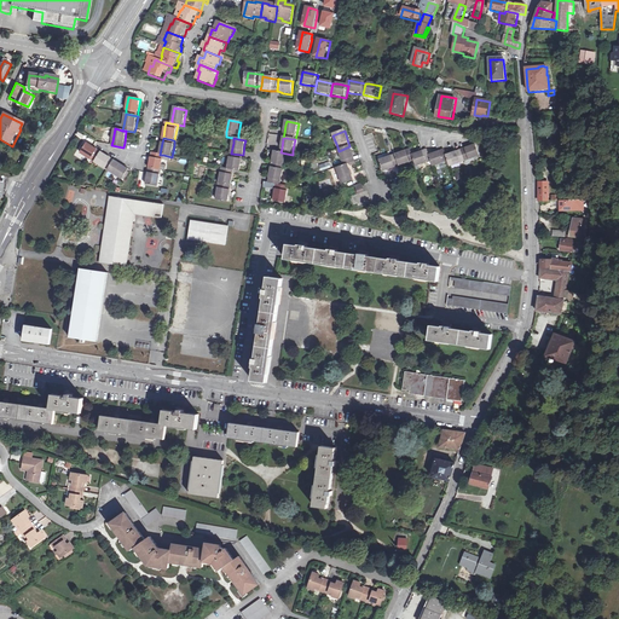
[(93,148),(87,143),(81,154),(91,160),(94,162),(102,152),(98,150),(93,148)]
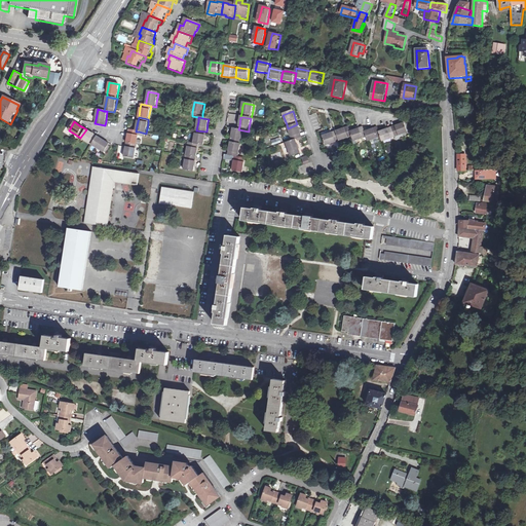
[(297,124),(288,128),(291,138),(293,142),(296,141),(302,139),(301,135),(297,124)]
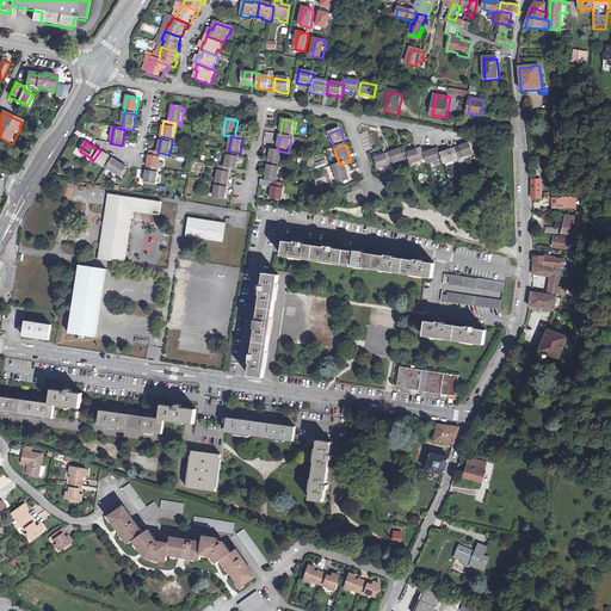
[(460,148),(456,150),(460,161),(463,160),(475,156),(471,144),(467,146),(460,148)]
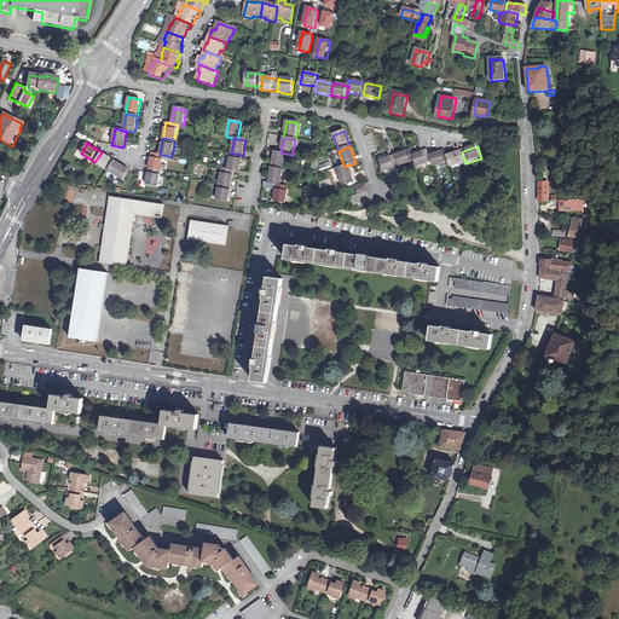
[(406,152),(395,156),(399,167),(410,165),(415,162),(412,156),(411,151),(406,152)]
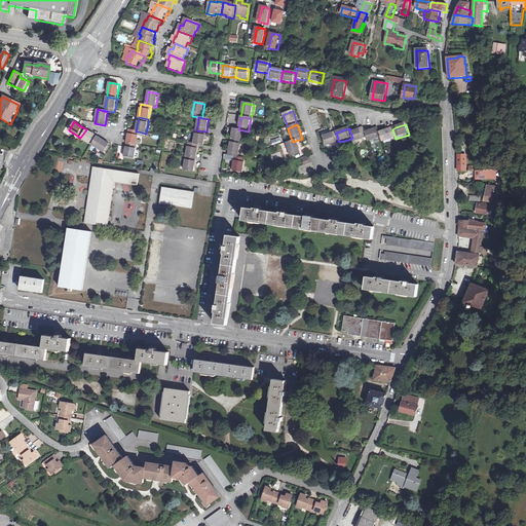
[(359,130),(350,133),(352,138),(353,143),(363,140),(367,139),(365,134),(364,128),(360,129),(359,130)]
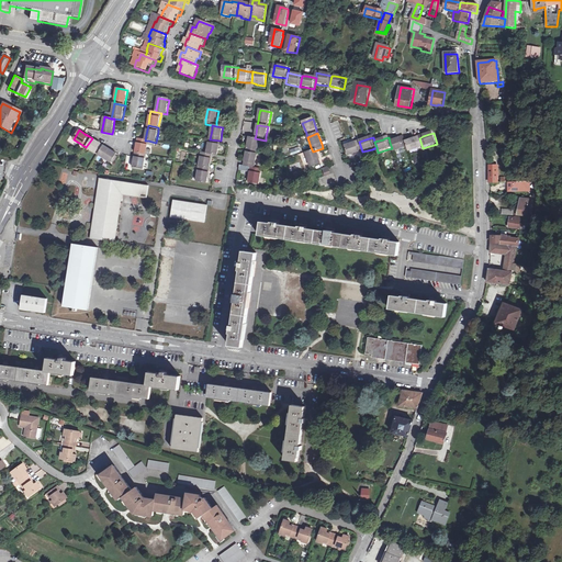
[(394,142),(390,143),(392,148),(394,153),(397,152),(407,148),(405,143),(404,137),(394,142)]
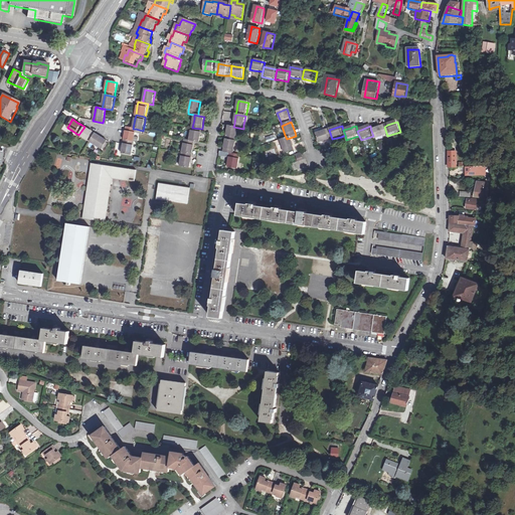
[(84,127),(78,135),(87,140),(90,142),(95,134),(92,132),(84,127)]
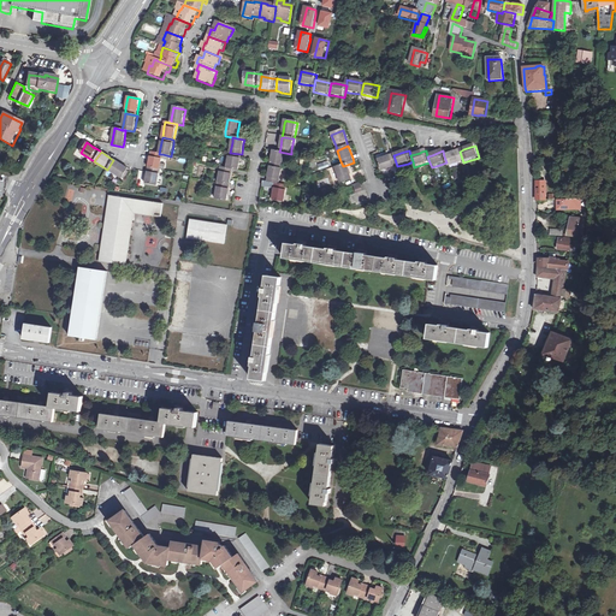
[(279,152),(273,152),(271,163),(270,167),(282,170),(283,165),(285,153),(279,152)]
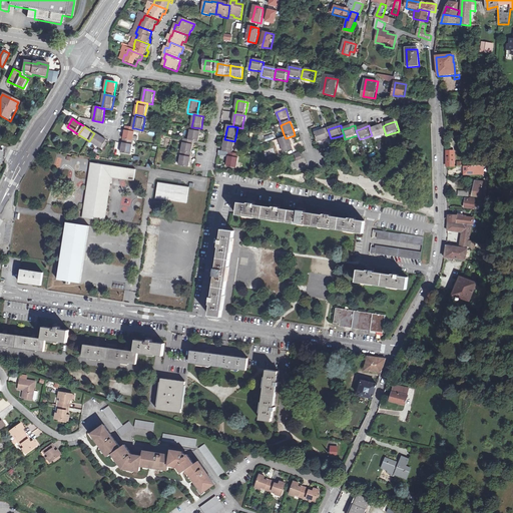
[(374,129),(370,130),(372,135),(374,139),(377,138),(386,135),(383,126),(374,129)]
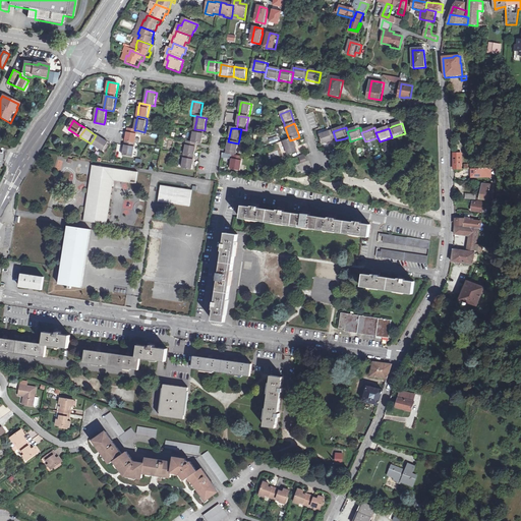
[(127,132),(125,141),(135,143),(137,134),(137,130),(134,130),(128,129),(127,132)]
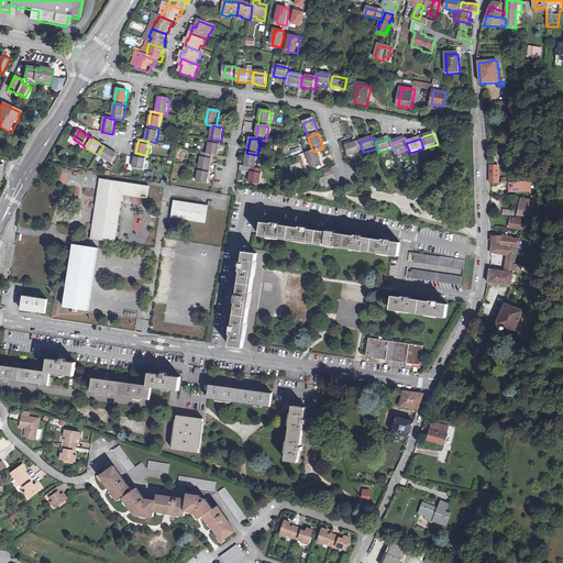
[(221,141),(210,140),(209,143),(207,154),(212,155),(218,156),(220,145),(221,141)]
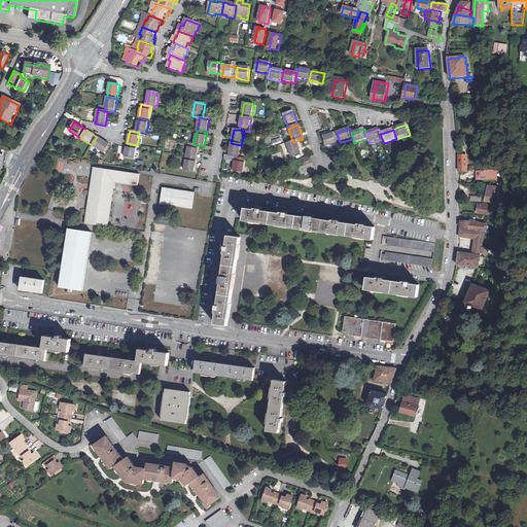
[(334,135),(323,138),(326,147),(337,144),(340,142),(337,133),(334,135)]
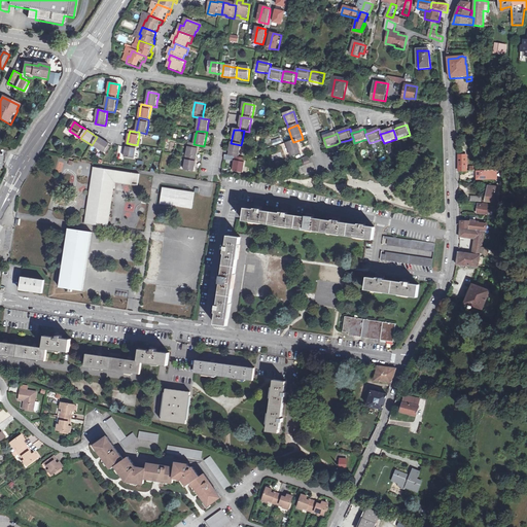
[(103,140),(97,137),(92,145),(104,153),(109,144),(103,140)]
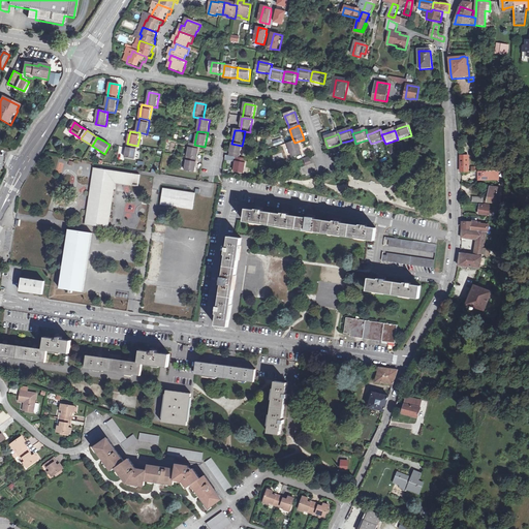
[(294,143),(287,145),(289,149),(292,158),(302,155),(299,145),(298,142),(294,143)]
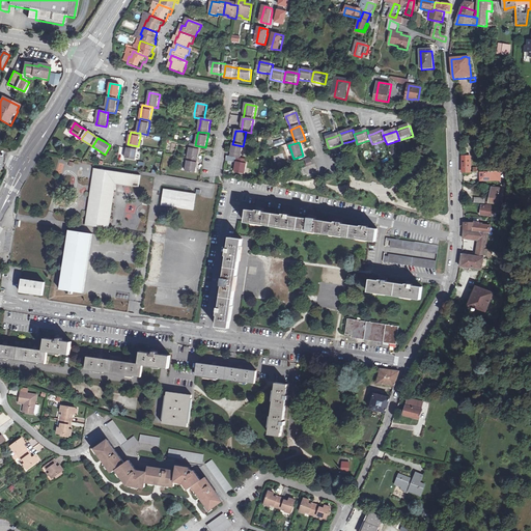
[(138,146),(128,144),(127,148),(126,159),(135,161),(137,150),(138,146)]
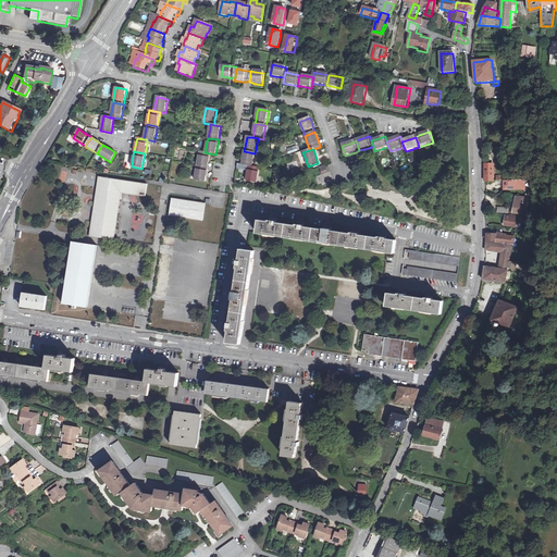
[(205,152),(200,151),(199,156),(197,165),(208,168),(210,158),(210,153),(205,152)]
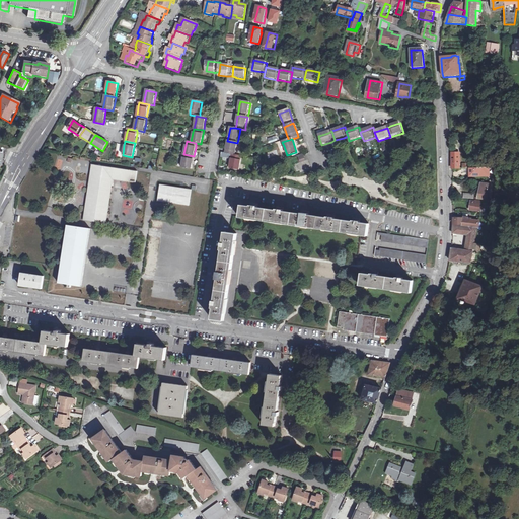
[(237,143),(227,141),(226,150),(225,154),(232,155),(235,156),(235,152),(237,143)]
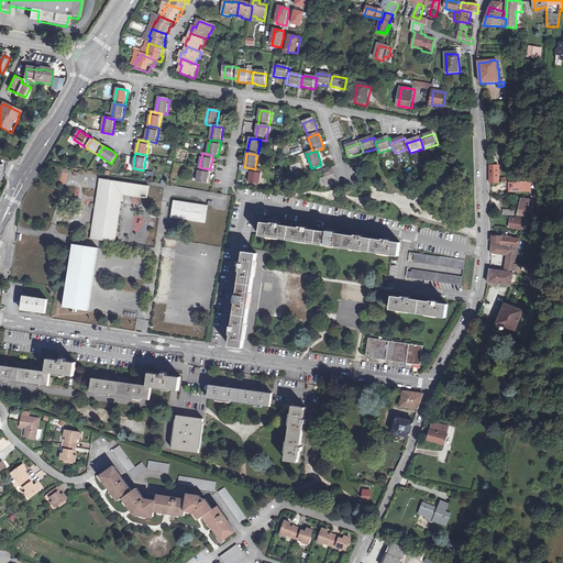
[(210,169),(199,167),(199,168),(198,172),(197,183),(208,185),(209,174),(210,169)]
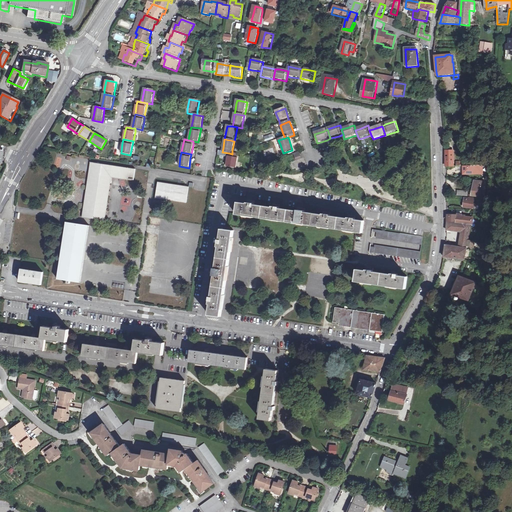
[(232,154),(229,153),(228,157),(226,167),(236,168),(238,159),(238,155),(232,154)]
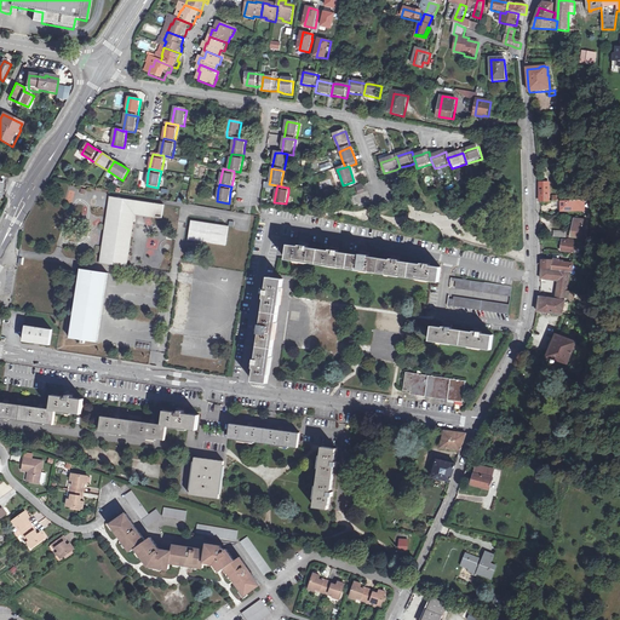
[(550,187),(540,187),(540,201),(540,202),(550,202),(550,187)]
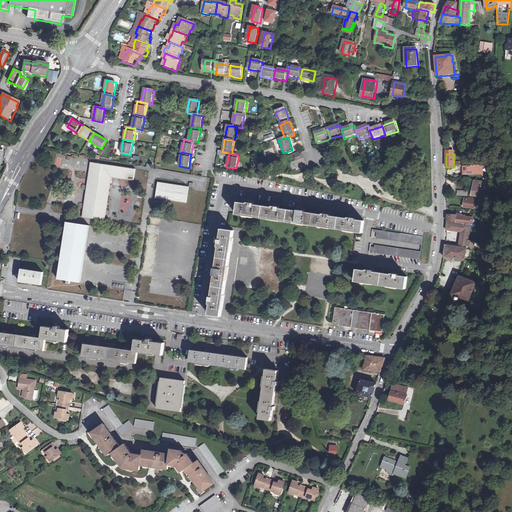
[(82,216),(105,220),(111,176),(133,180),(135,168),(91,162),(84,206),(82,216)]
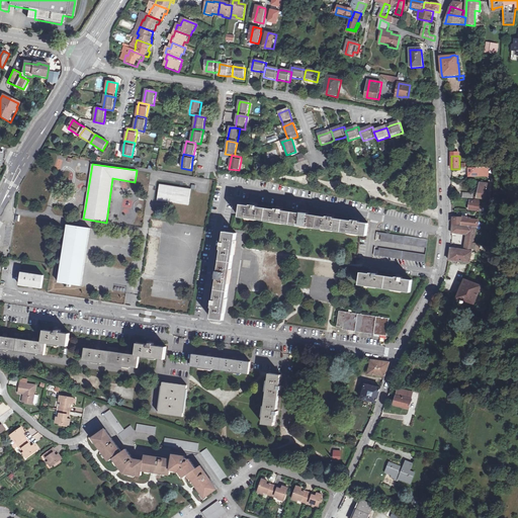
[(476,169),(469,169),(469,177),(489,177),(489,169),(487,169),(476,169)]
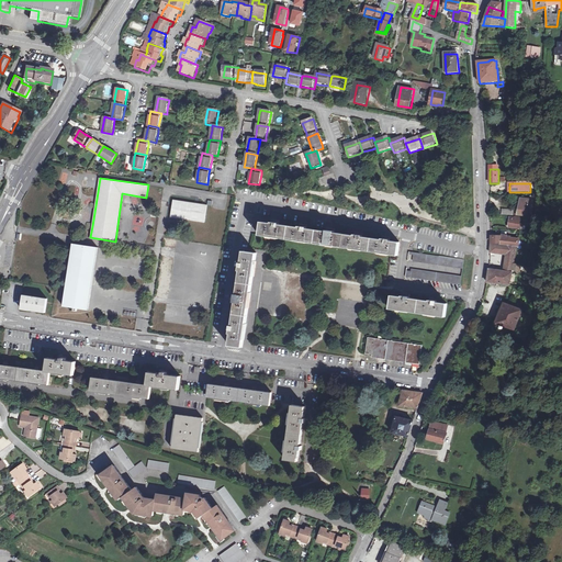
[(209,205),(173,199),(171,216),(205,223),(209,205)]
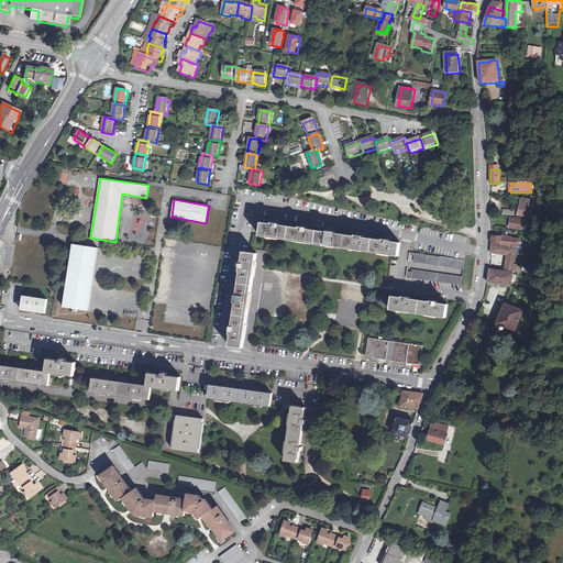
[(531,217),(533,218),(532,199),(518,199),(519,216),(531,217)]
